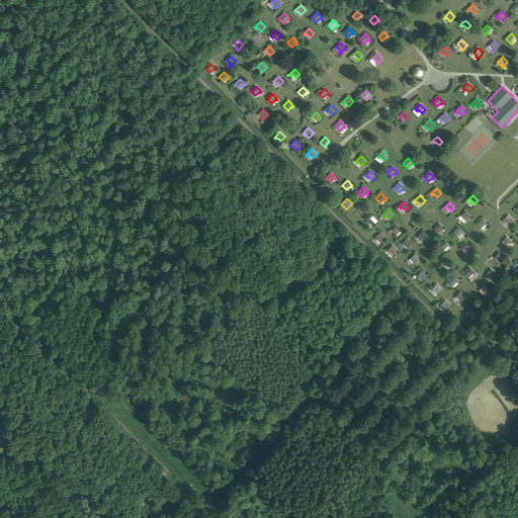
[(462,218),(463,217),(467,221),(470,217),(465,211),(460,216),(462,218)]
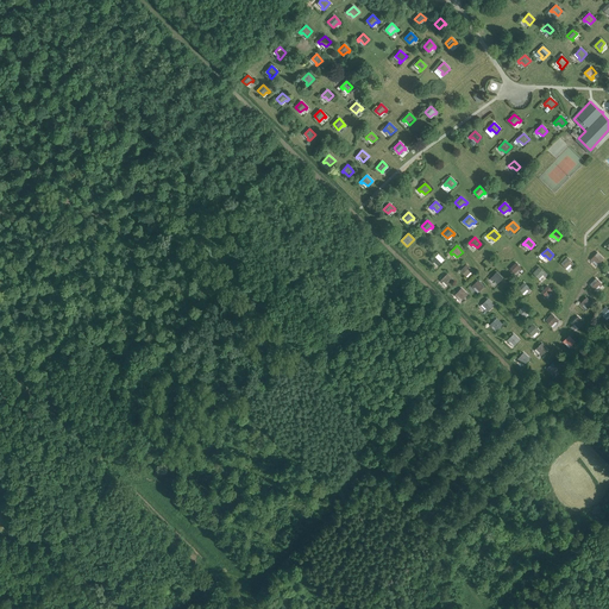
[(592,262),(594,259),(598,264),(603,259),(597,252),(591,259),(592,262)]
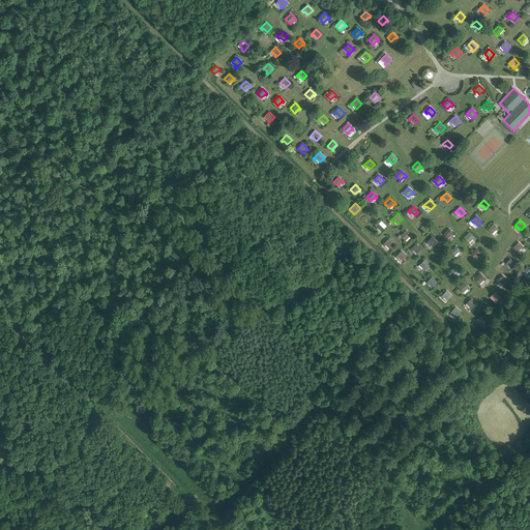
[(377,229),(378,228),(382,231),(386,227),(381,222),(375,227),(377,229)]
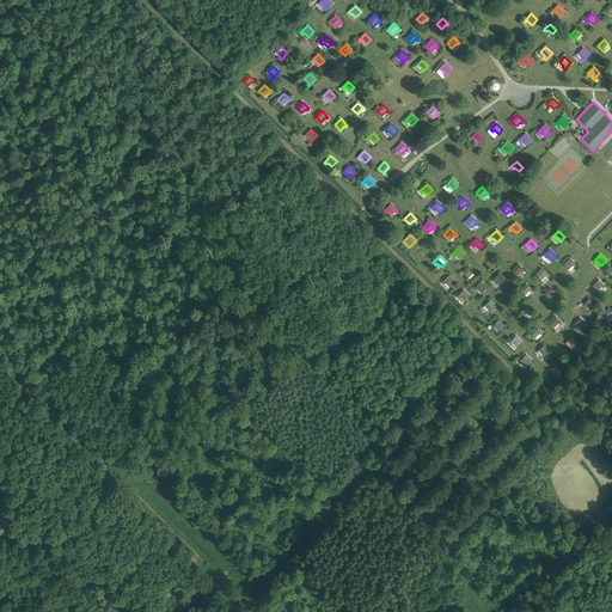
[(564,265),(568,269),(573,265),(574,267),(576,264),(570,258),(564,265)]
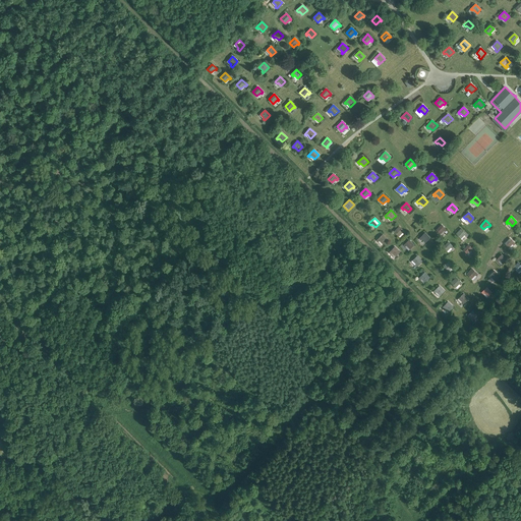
[(437,230),(440,234),(444,230),(445,231),(447,230),(442,225),(437,230)]
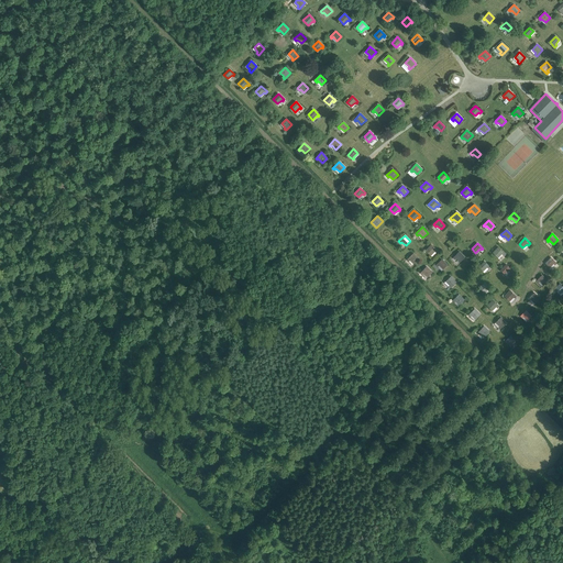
[(426,251),(431,255),(434,251),(435,252),(438,251),(431,244),(426,251)]
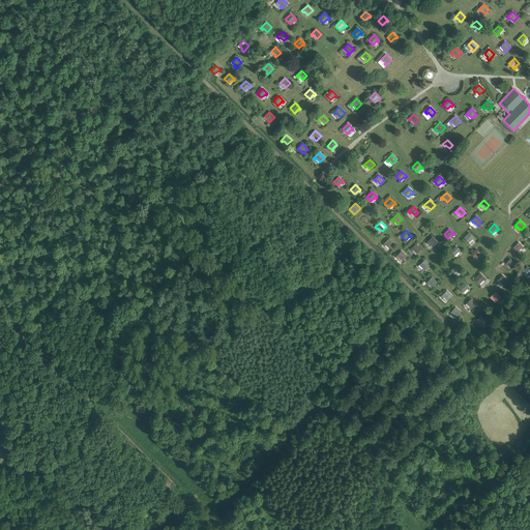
[(464,238),(468,242),(472,238),(473,239),(475,238),(469,232),(464,238)]
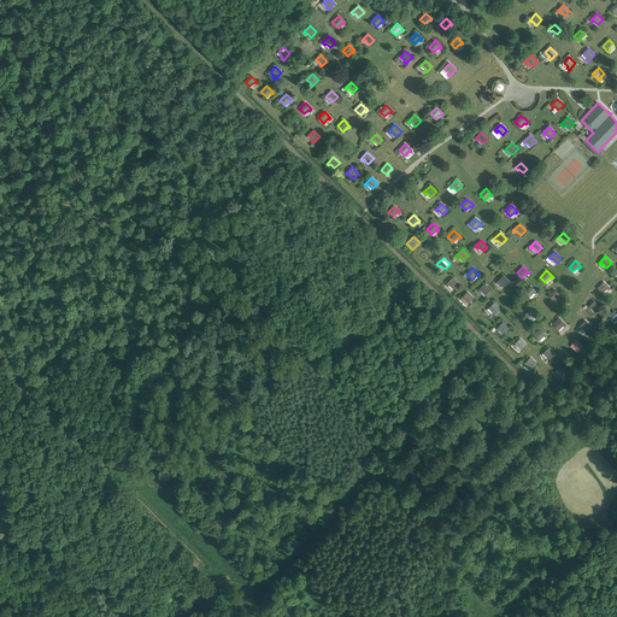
[(498,285),(500,283),(504,287),(510,282),(504,276),(497,282),(498,285)]
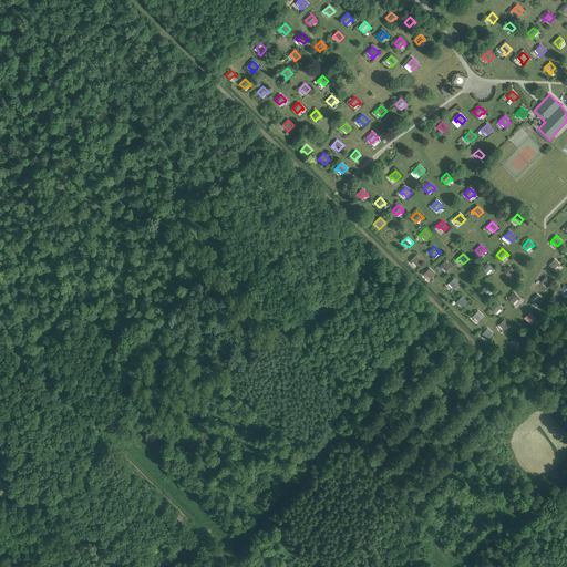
[(411,263),(413,261),(416,266),(422,260),(415,255),(410,261),(411,263)]
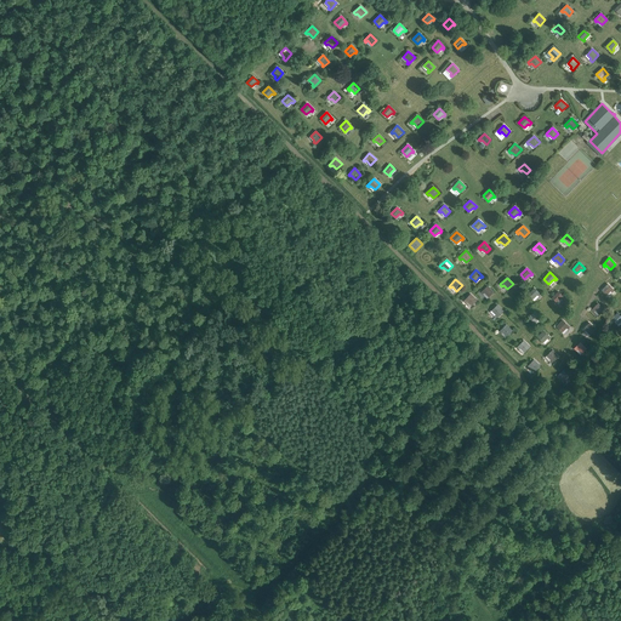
[(608,284),(602,290),(607,295),(610,290),(611,292),(614,290),(608,284)]
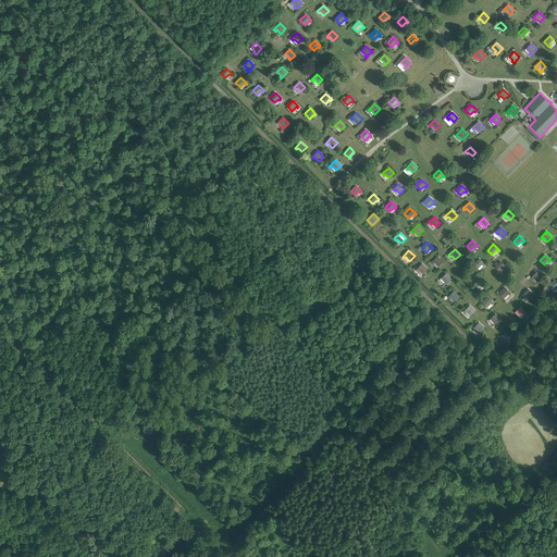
[(433,263),(434,262),(438,267),(443,262),(437,257),(432,262),(433,263)]
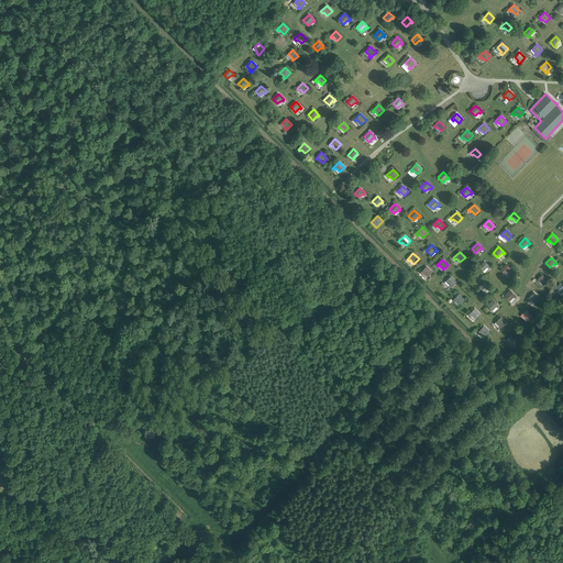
[(478,267),(484,272),(487,267),(488,268),(490,267),(484,261),(478,267)]
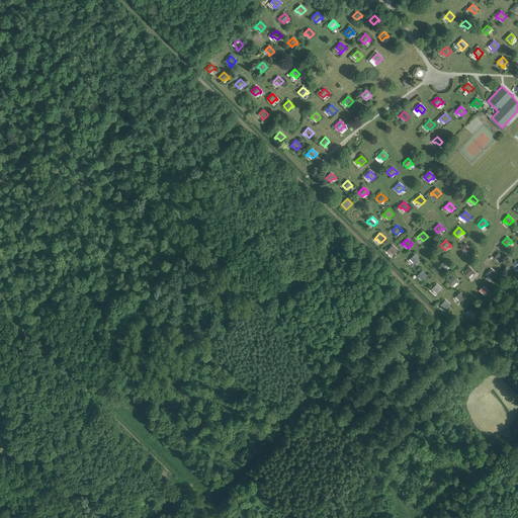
[(459,248),(464,252),(467,249),(468,250),(470,248),(464,243),(459,248)]
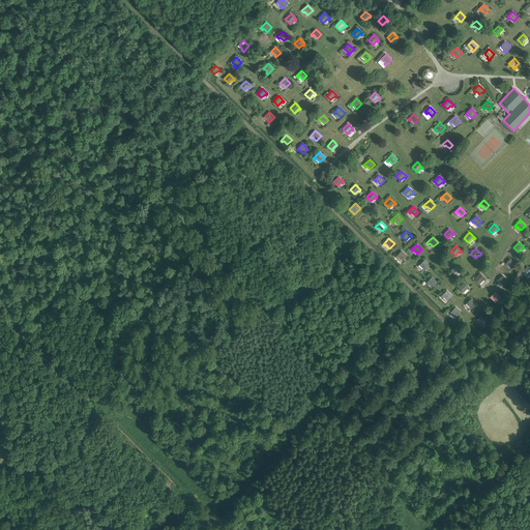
[(398,258),(399,257),(403,261),(407,256),(402,251),(395,257),(398,258)]
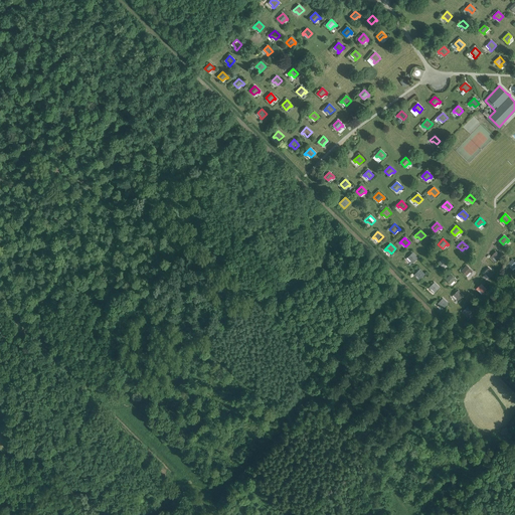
[(492,258),(493,256),(497,261),(501,256),(496,251),(491,256),(492,258)]
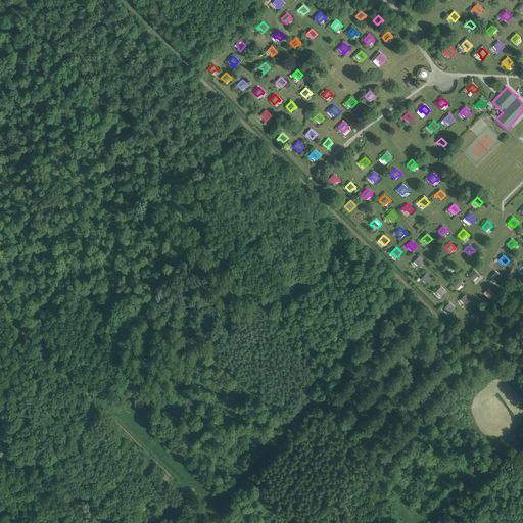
[(418,265),(417,267),(418,268),(424,262),(419,256),(414,262),(418,265)]
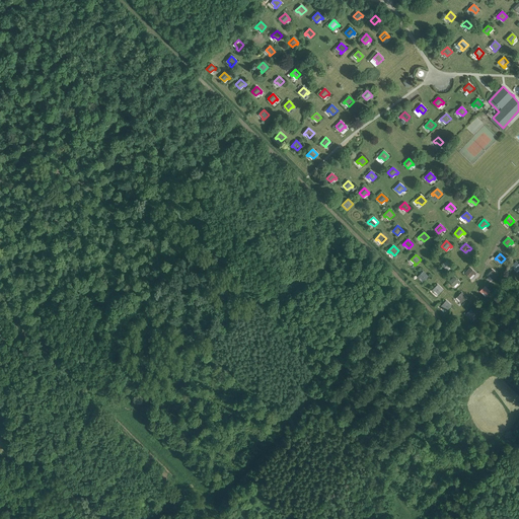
[(442,266),(446,270),(450,267),(451,268),(452,266),(447,261),(442,266)]
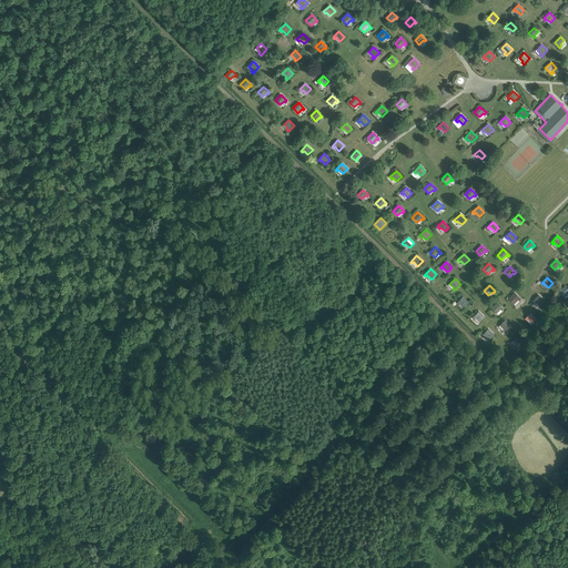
[(509,298),(514,304),(518,300),(519,301),(520,300),(515,293),(509,298)]
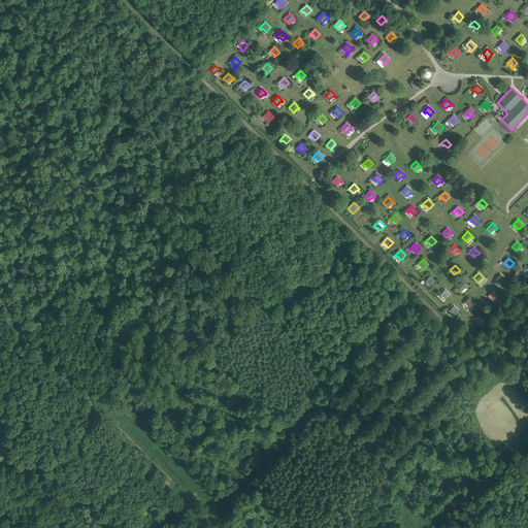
[(497,282),(498,281),(501,285),(506,279),(500,274),(495,281),(497,282)]
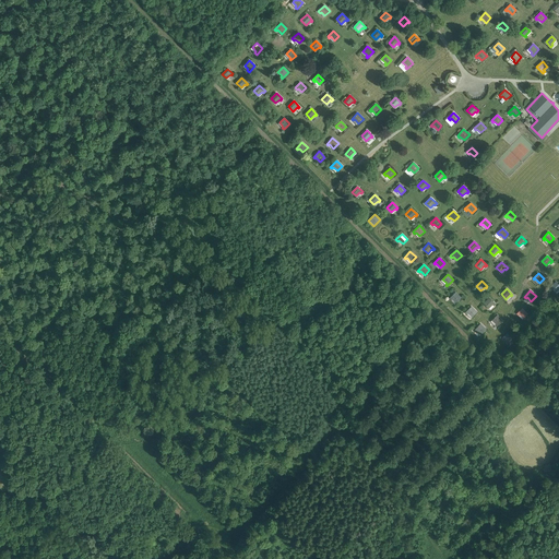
[(449,298),(451,300),(452,299),(456,302),(461,298),(455,293),(449,298)]
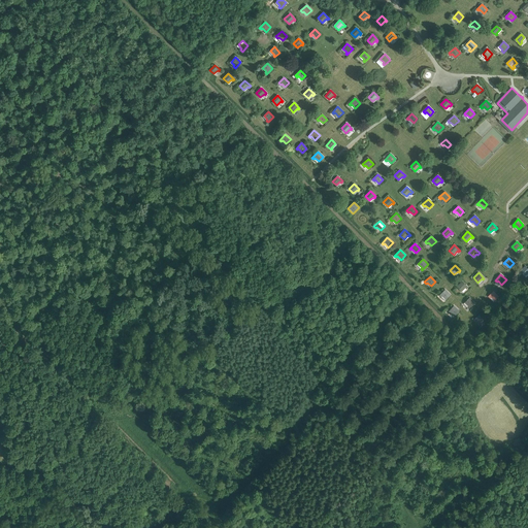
[(457,287),(461,291),(465,288),(466,289),(468,287),(462,282),(457,287)]
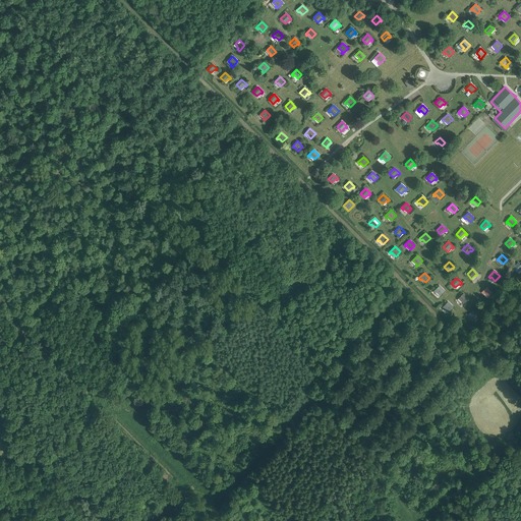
[(433,291),(435,293),(437,291),(440,295),(445,291),(440,286),(433,291)]
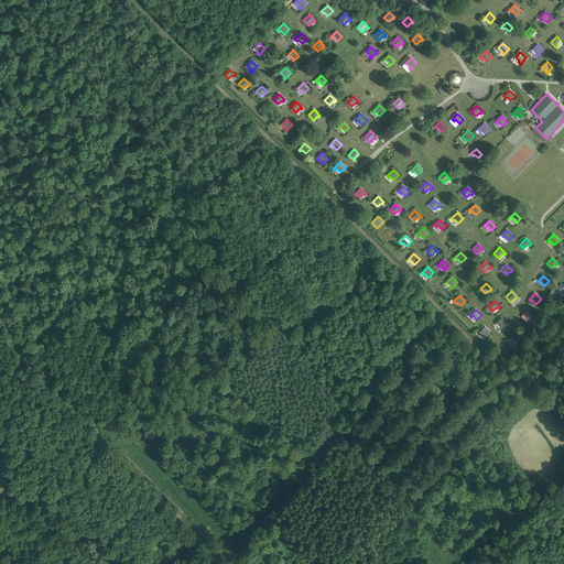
[(523,318),(524,317),(528,321),(532,316),(527,311),(521,316),(523,318)]
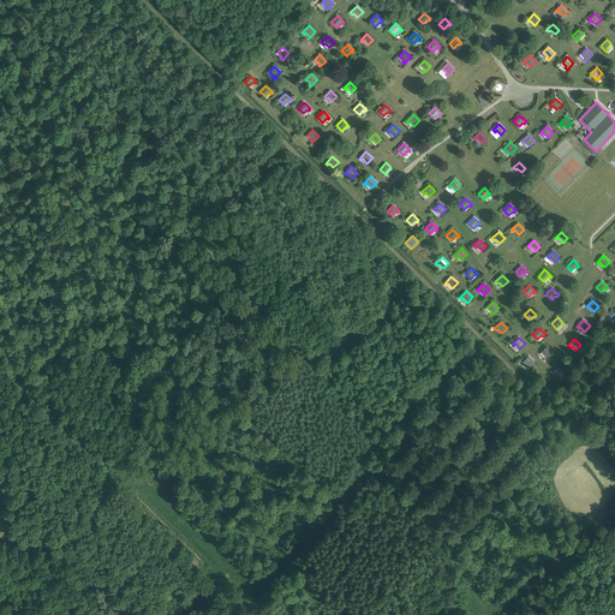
[(545,357),(544,358),(547,359),(553,353),(547,347),(542,352),(545,357)]
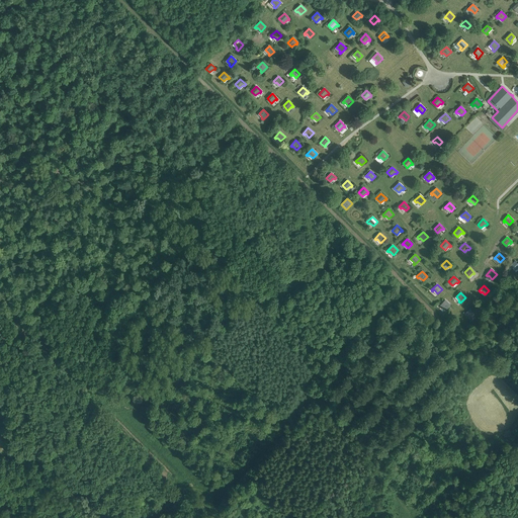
[(441,308),(442,306),(446,310),(450,306),(445,299),(440,306),(441,308)]
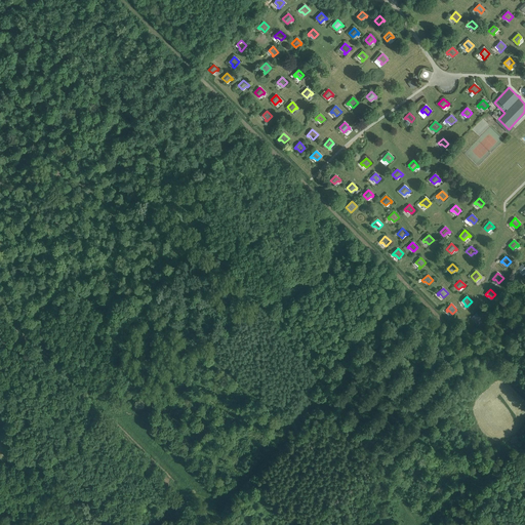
[(475,322),(479,318),(480,319),(481,318),(476,313),(471,318),(475,322)]
